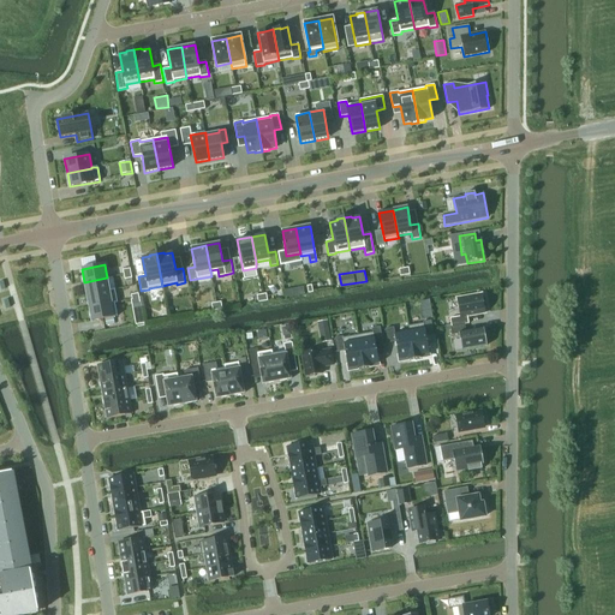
[(107,278),(84,282),(87,296),(109,291),(109,290),(107,278)]
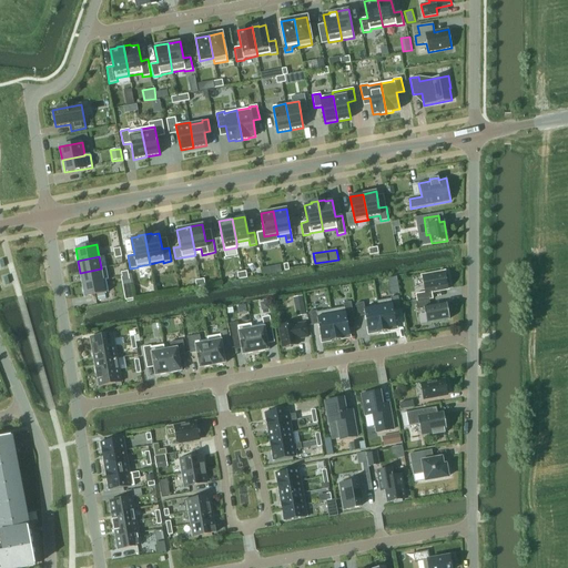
[(280,264),(263,267),(264,274),(281,271),(280,264)]
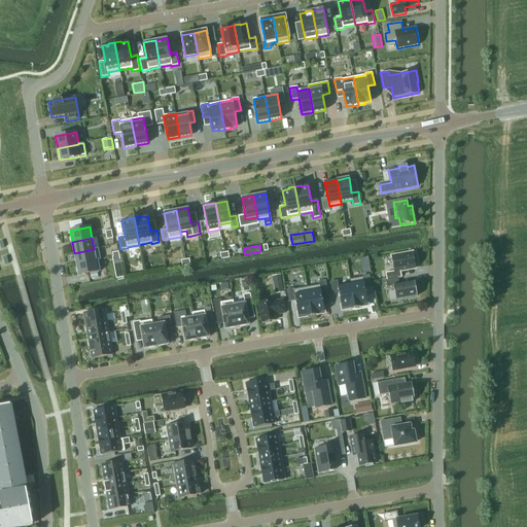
[(94,249),(74,253),(76,264),(98,259),(98,260),(101,259),(99,248),(94,248),(94,249)]
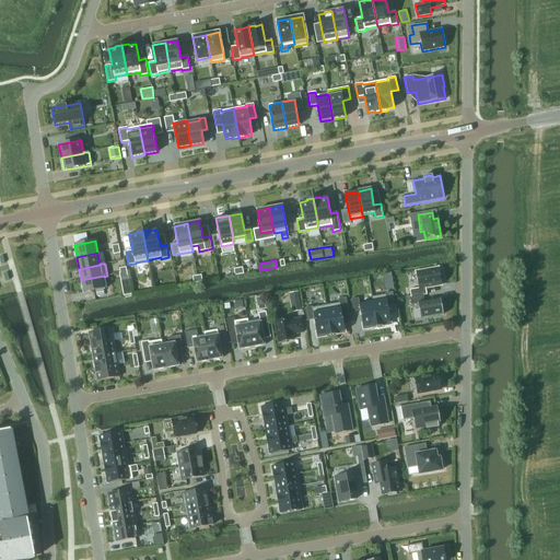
[(411,298),(423,295),(427,294),(426,288),(442,284),(441,281),(443,280),(442,271),(440,272),(439,268),(416,272),(419,289),(409,290),(411,298)]
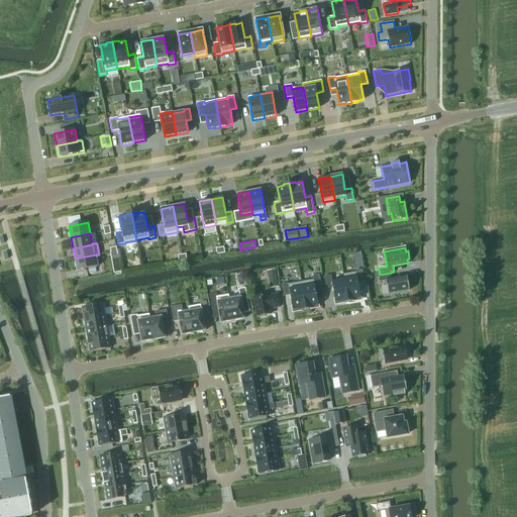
[(96,254),(75,259),(77,270),(98,266),(96,255),(96,254)]
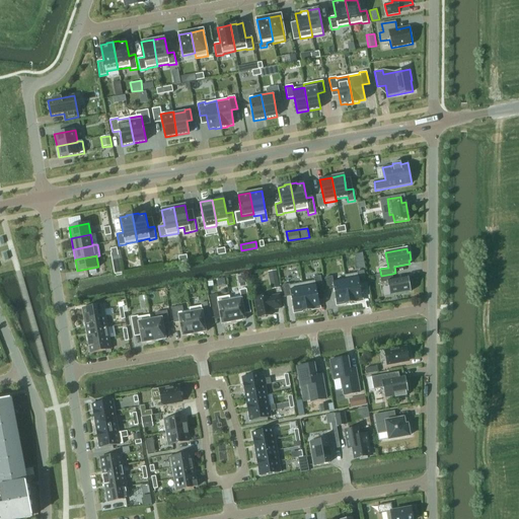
[(268,272),(271,290),(280,288),(277,271),(268,272)]
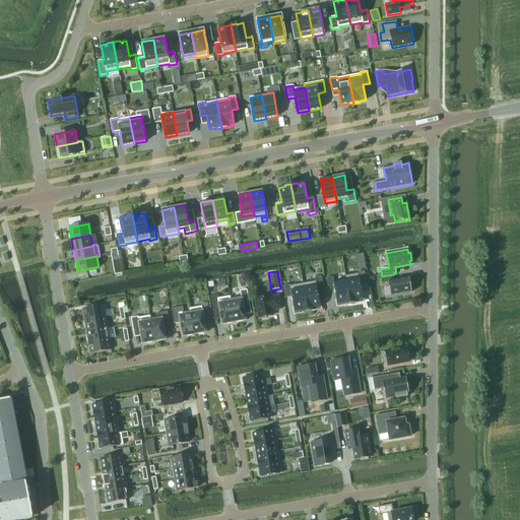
[(358,273),(345,275),(350,304),(355,303),(362,302),(361,300),(363,300),(361,284),(367,283),(365,271),(358,272),(358,273)]
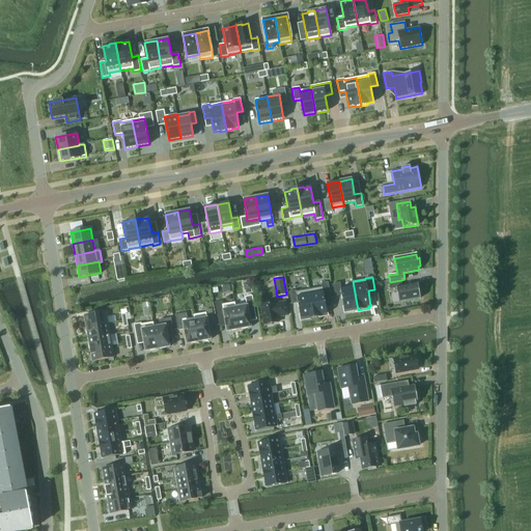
[(401,280),(389,282),(390,289),(396,288),(398,302),(420,298),(418,284),(402,286),(401,280)]
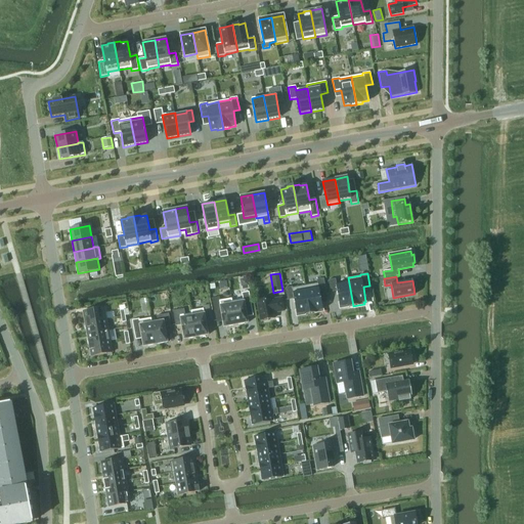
[(353,306),(348,277),(348,282),(337,285),(336,278),(329,280),(331,293),(337,292),(340,306),(342,306),(342,308),(348,307),(353,306)]
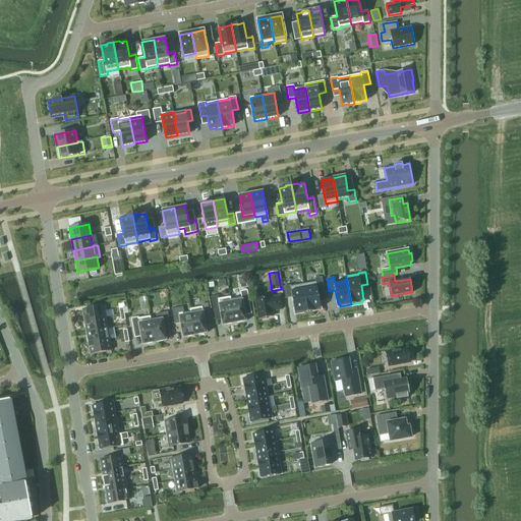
[(315,282),(303,284),(308,312),(313,311),(319,310),(319,308),(321,307),(317,293),(325,291),(322,277),(314,278),(315,282)]
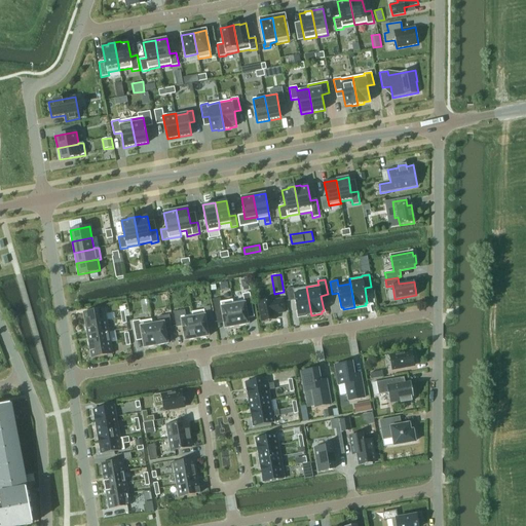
[(311,315),(306,287),(294,289),(294,288),(287,289),(289,301),(295,300),(298,315),(300,315),(300,317),(306,316),(306,315),(311,315)]
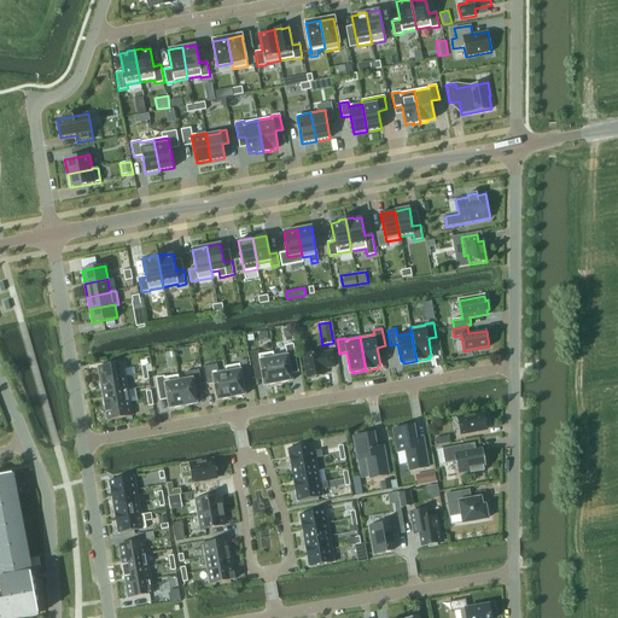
[(286,353),(274,355),(279,383),(292,380),(290,363),(297,362),(293,344),(285,345),(286,353)]
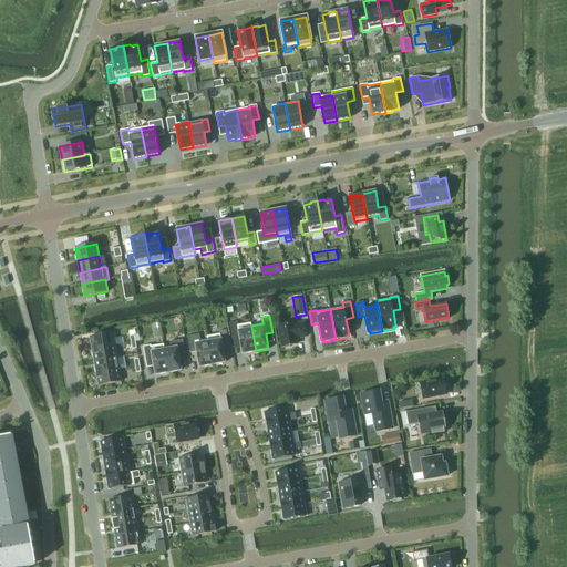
[(256,351),(251,326),(250,323),(238,326),(237,321),(229,323),(233,339),(239,338),(243,354),(256,351)]
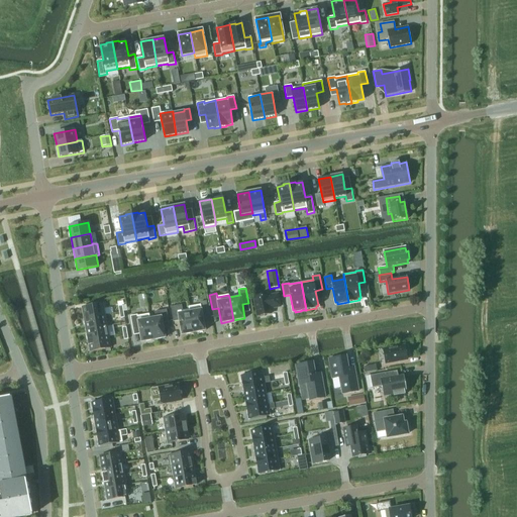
[(259,316),(259,317),(265,316),(265,315),(271,314),(270,307),(274,306),(274,307),(280,306),(278,294),(268,296),(268,295),(254,297),(257,316),(259,316)]
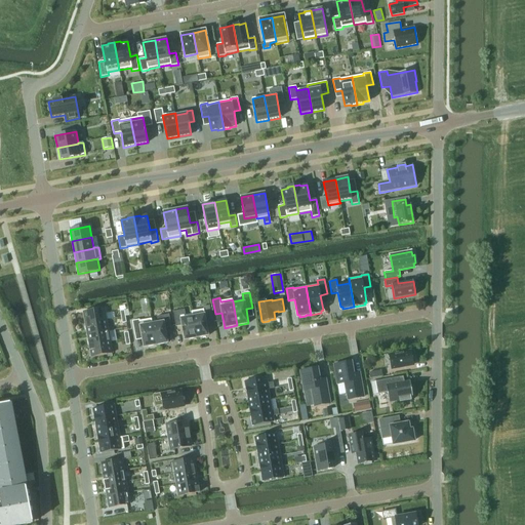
[(192,312),(192,314),(196,337),(208,335),(205,319),(211,318),(209,306),(203,307),(204,310),(192,312)]
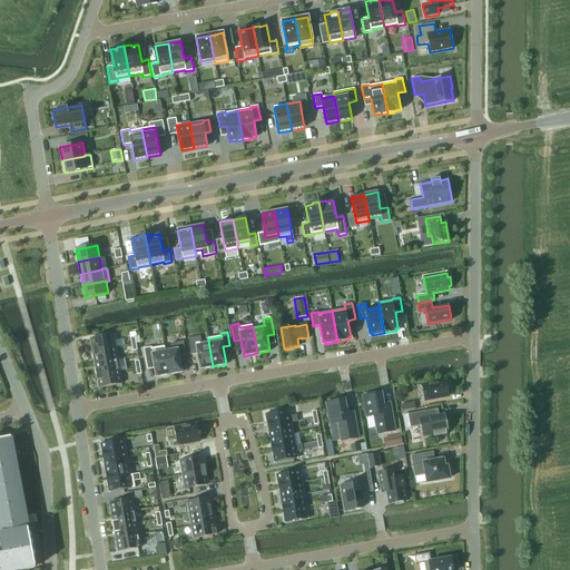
[(92,351),(116,346),(114,335),(90,340),(92,351)]
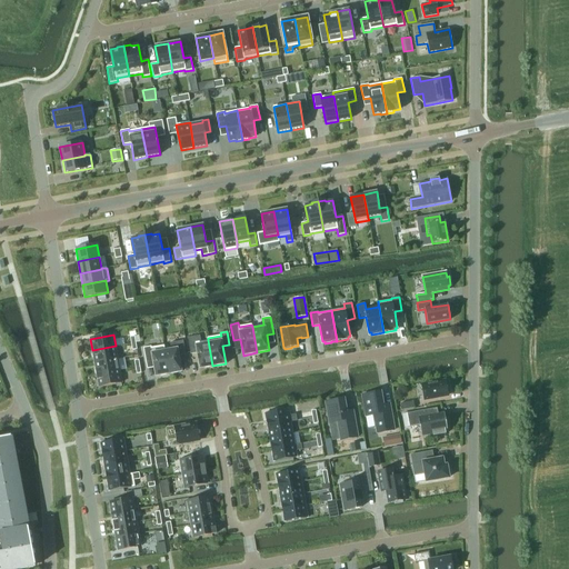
[(212,366),(208,340),(196,342),(200,368),(212,366)]
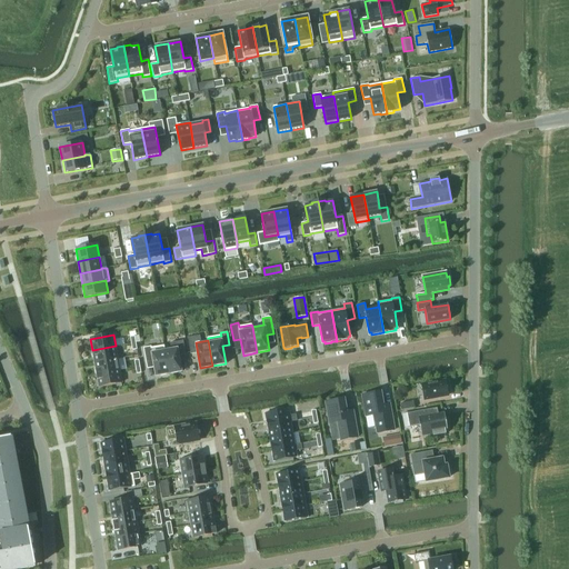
[(171,350),(166,351),(165,351),(169,375),(181,372),(179,356),(186,355),(183,341),(170,343),(171,350)]
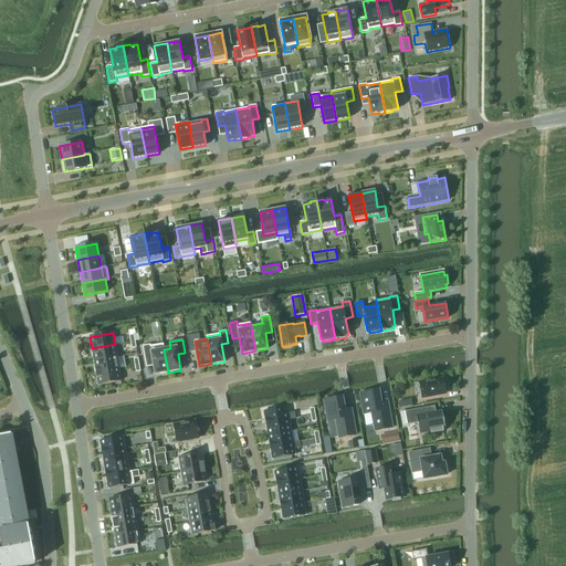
[(94,360),(117,356),(118,356),(116,344),(115,344),(92,348),(94,360)]
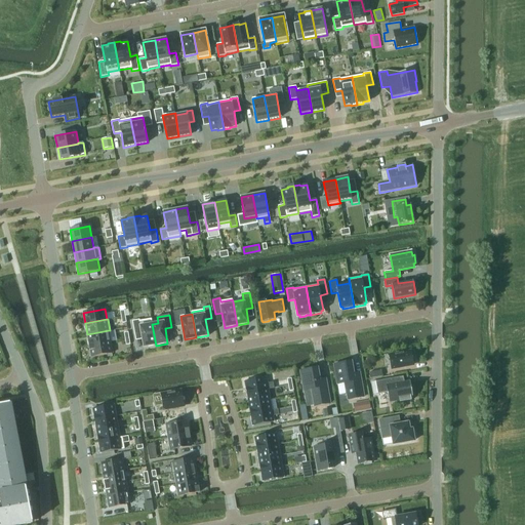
[(140,319),(132,321),(134,333),(140,332),(144,348),(156,346),(152,324),(152,319),(140,321),(140,319)]
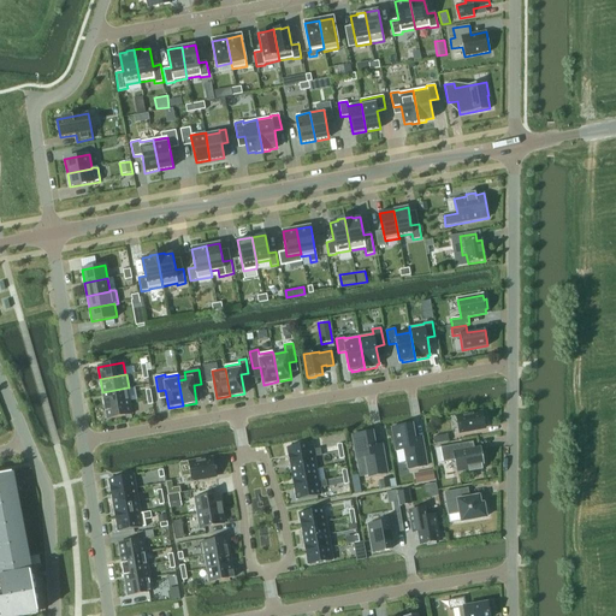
[(102,392),(105,406),(130,401),(128,388),(102,392)]
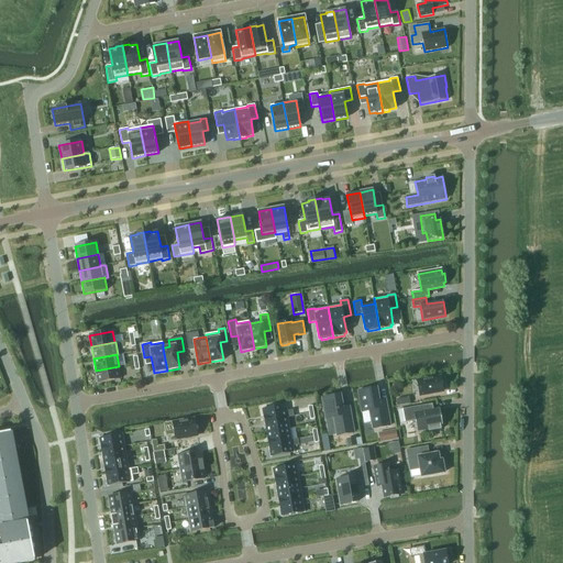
[(96,371),(98,383),(121,378),(119,366),(96,371)]
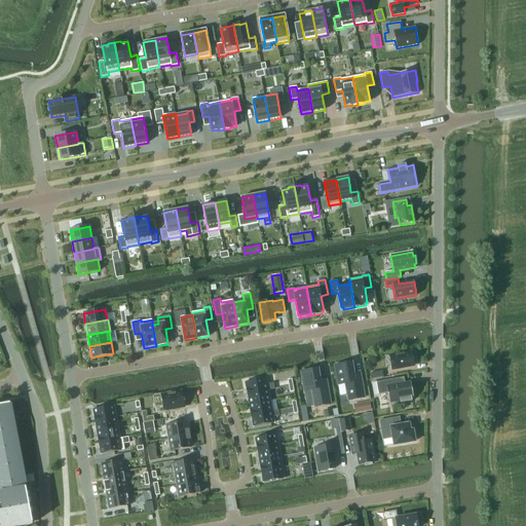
[(415,363),(414,354),(412,354),(412,351),(403,353),(403,352),(397,353),(397,354),(389,355),(392,369),(414,365),(414,363),(415,363)]
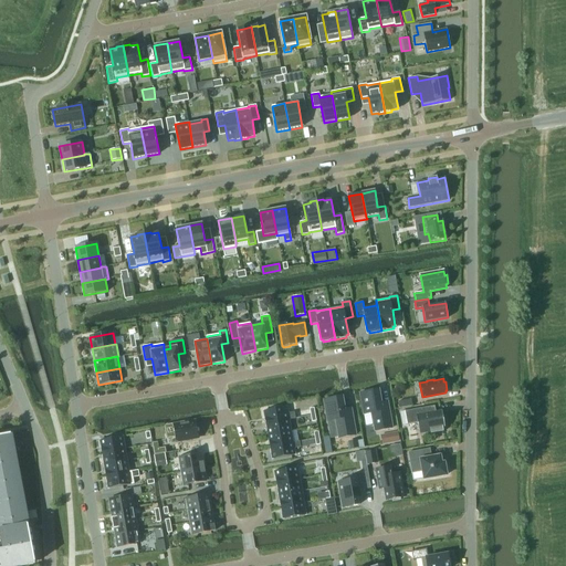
[(392,428),(388,402),(381,404),(379,390),(360,394),(364,413),(371,412),(375,431),(392,428)]
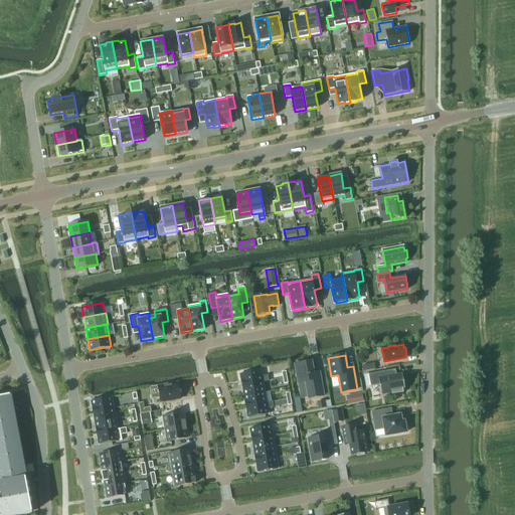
[(314,373),(312,361),(295,364),(298,382),(305,381),(308,398),(324,395),(320,372),(314,373)]
